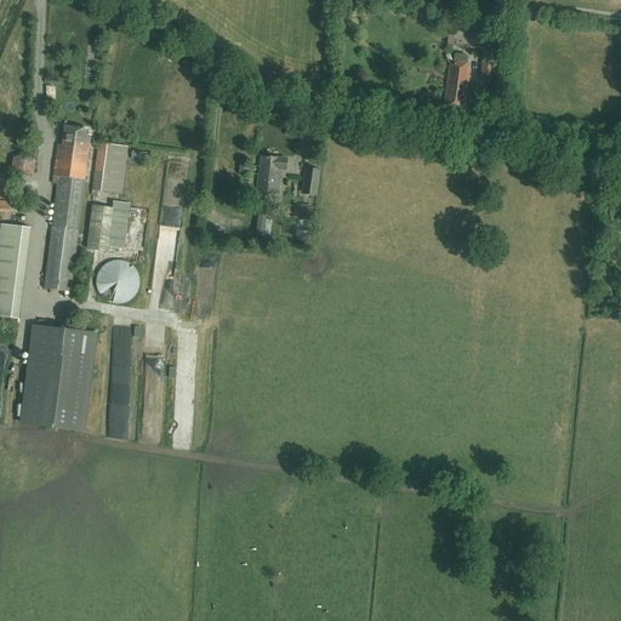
[(493,77),(494,50),(495,22),(450,18),(446,44),(445,55),(451,56),(454,44),(457,26),(489,28),(486,49),(483,49),(480,75),(493,77)]
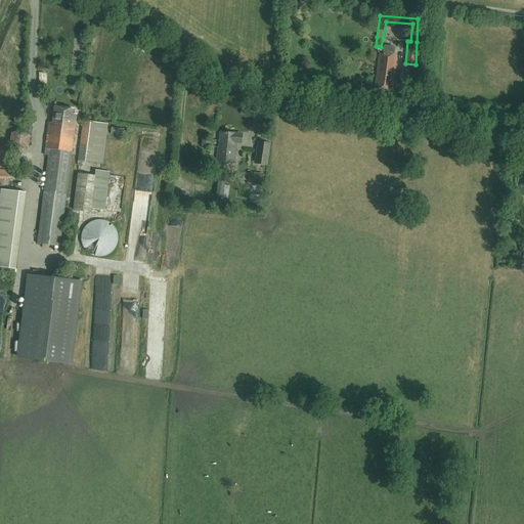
[(397,55),(380,53),(375,87),(392,90),(397,55)]
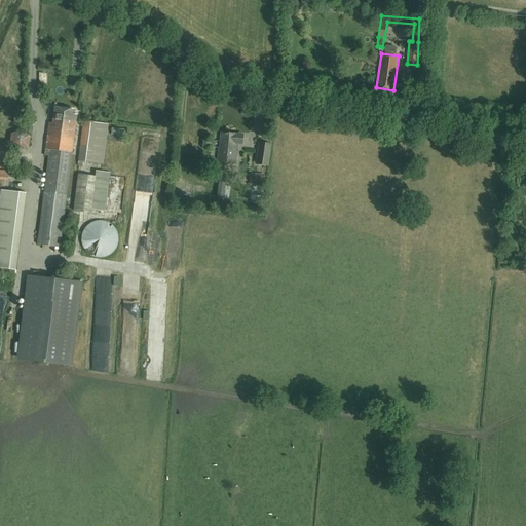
[(77,115),(73,114),(74,110),(54,107),(52,123),(49,123),(44,155),(49,156),(37,245),(60,247),(77,115)]
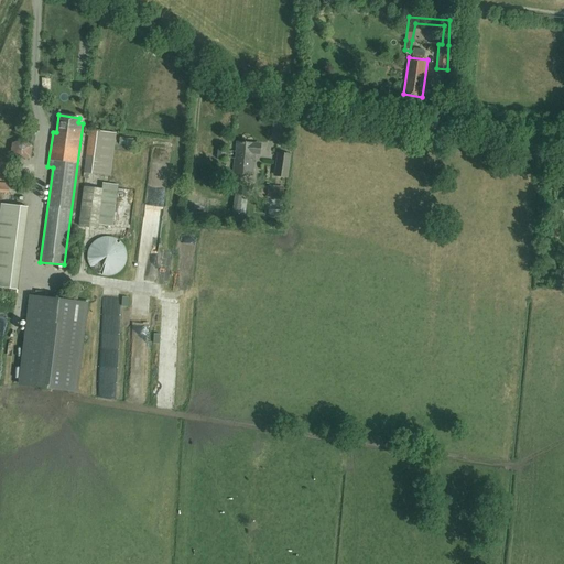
[(99,175),(105,132),(89,130),(85,154),(86,154),(84,179),(88,179),(88,174),(99,175)]
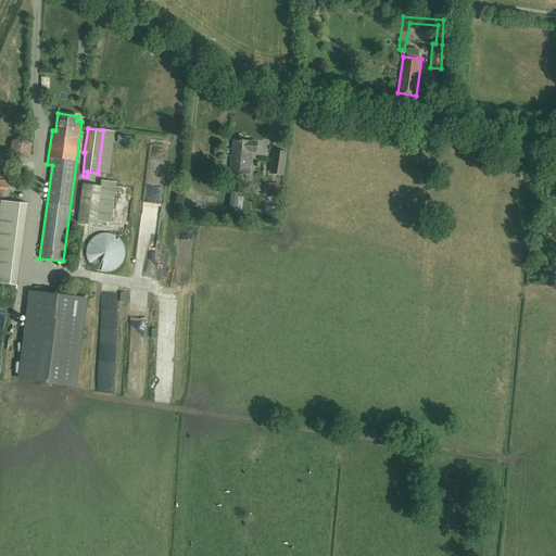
[(256,142),(249,142),(249,141),(234,140),(231,156),(230,172),(249,173),(251,152),(255,152),(256,142)]
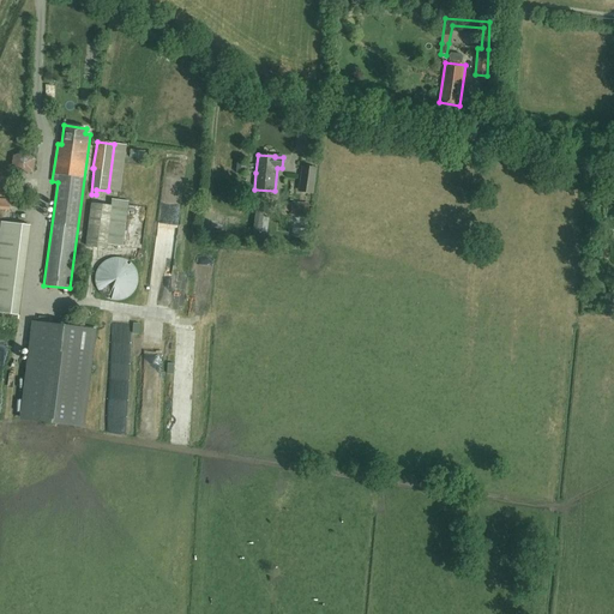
[(300,191),(312,193),(315,169),(304,168),(300,191)]
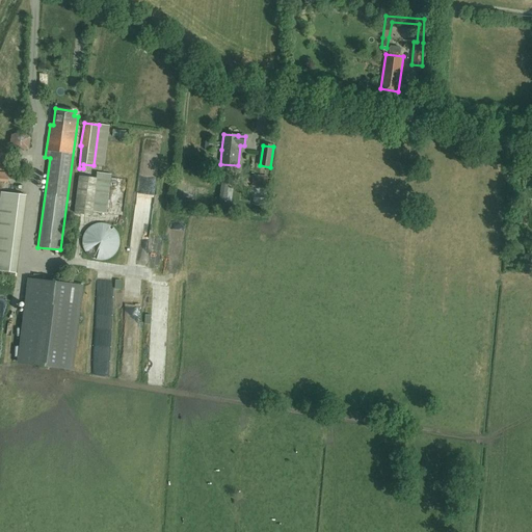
[(15,179),(15,174),(0,171),(0,181),(8,183),(8,179),(15,179)]
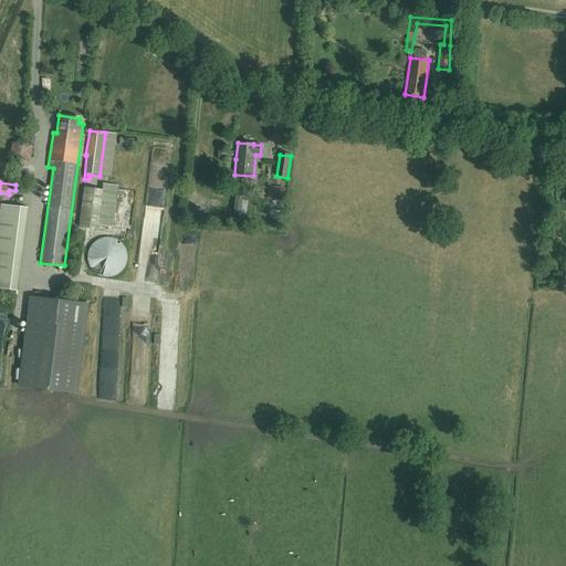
[(113,228),(118,186),(103,184),(103,189),(85,188),(80,227),(98,230),(98,226),(113,228)]
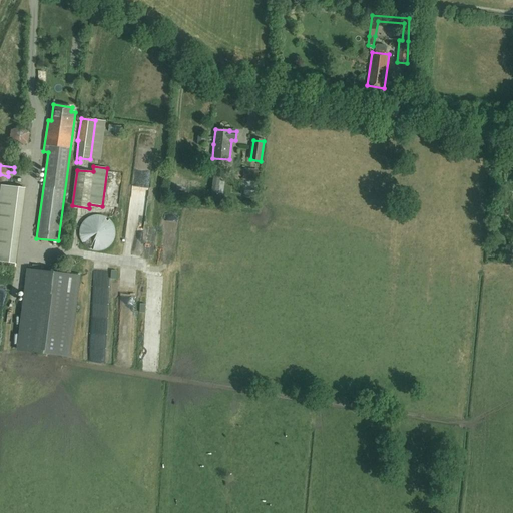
[(242,180),(243,181),(242,189),(255,191),(258,170),(243,168),(242,180)]
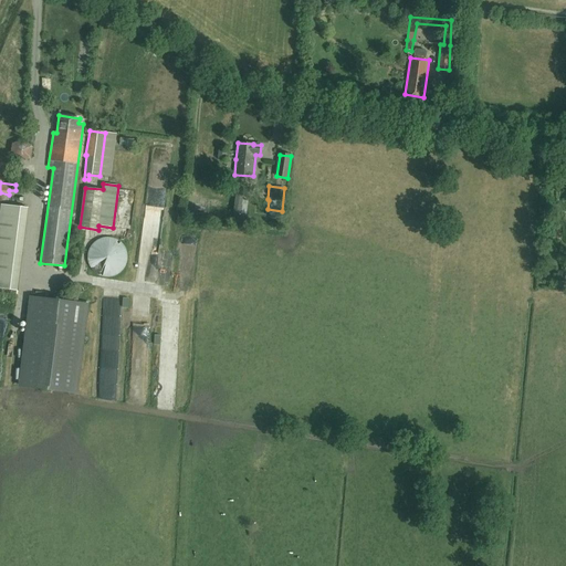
[(0,289),(18,291),(28,208),(0,205),(0,208),(0,289)]
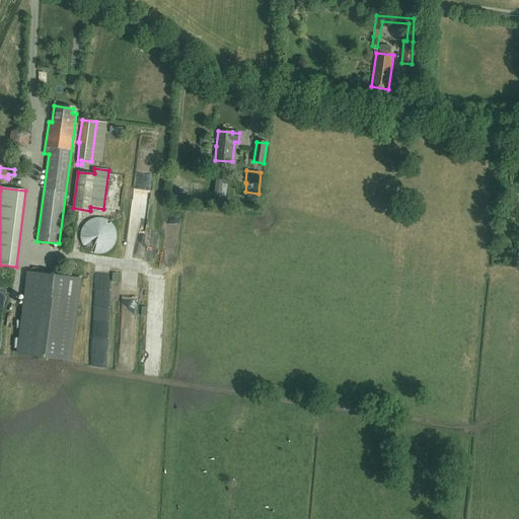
[(116,240),(117,233),(114,226),(108,221),(101,218),(95,218),(93,219),(85,223),(81,230),(80,237),(82,244),(88,251),(95,254),(104,253),(113,248),(116,240)]
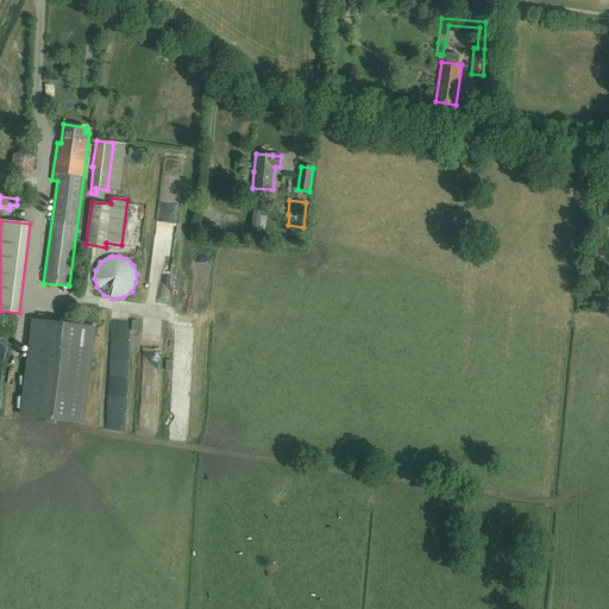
[(81,429),(93,327),(35,320),(22,422),(81,429)]
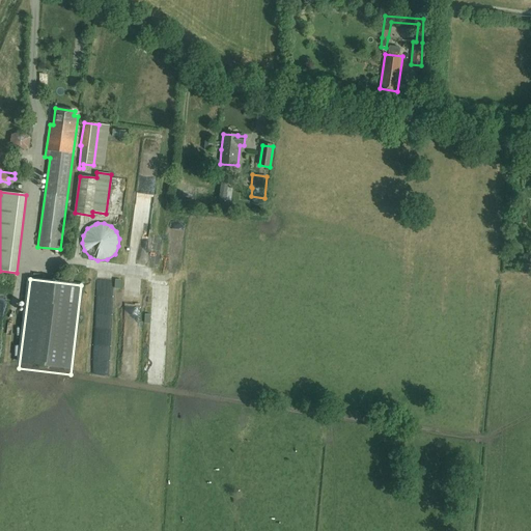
[(169,303),(168,284),(154,284),(155,303),(169,303)]
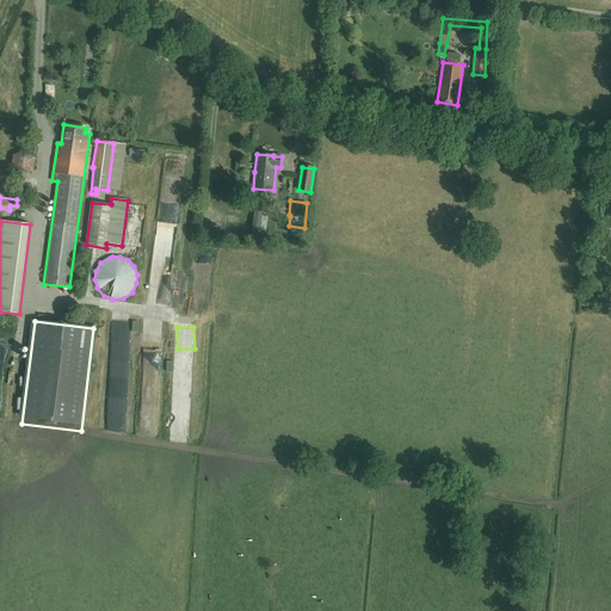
[(191,397),(173,399),(174,411),(192,409),(191,397)]
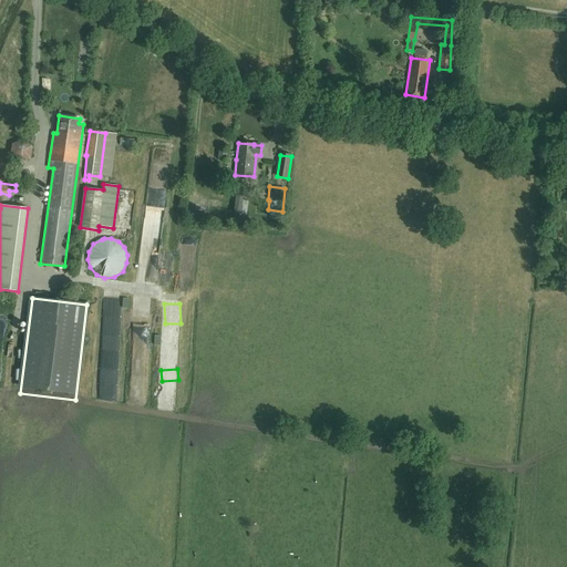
[(160,397),(160,409),(175,409),(174,397),(160,397)]
